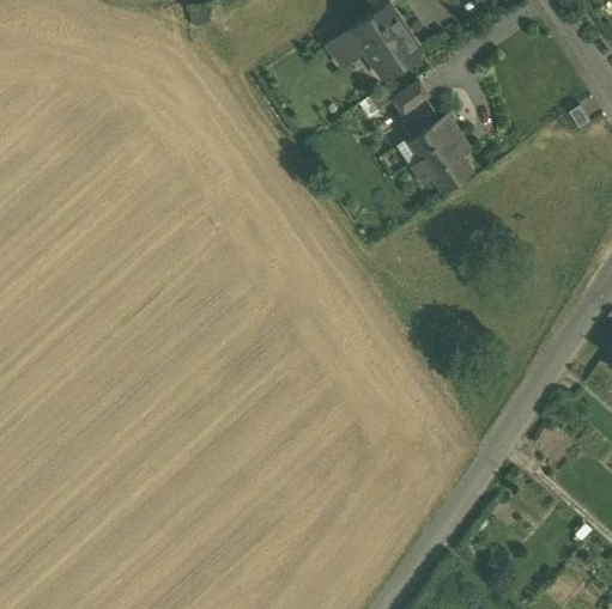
[(369,0),(368,1),(375,13),(387,5),(388,6),(397,0),(369,0)]
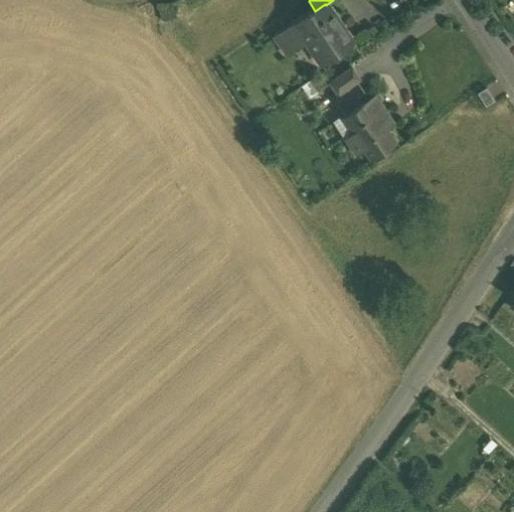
[(315,11),(289,29),(300,46),(307,41),(323,64),(321,65),(322,67),(353,45),(326,5),(325,4),(315,11)]
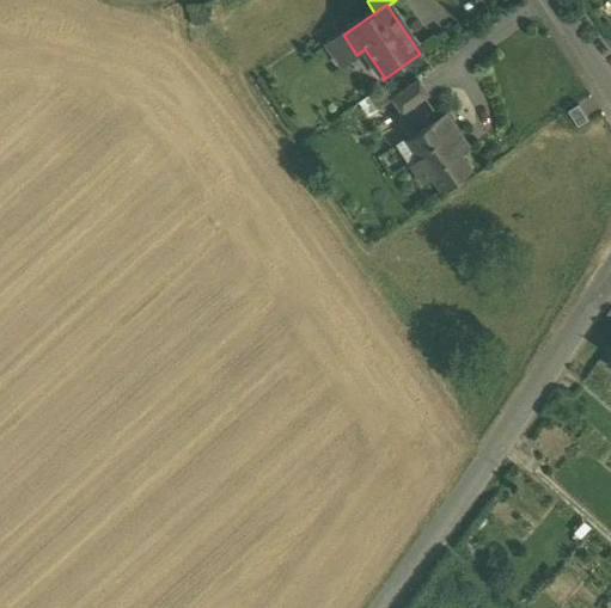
[(343,35),(327,47),(340,67),(356,55),(343,35)]
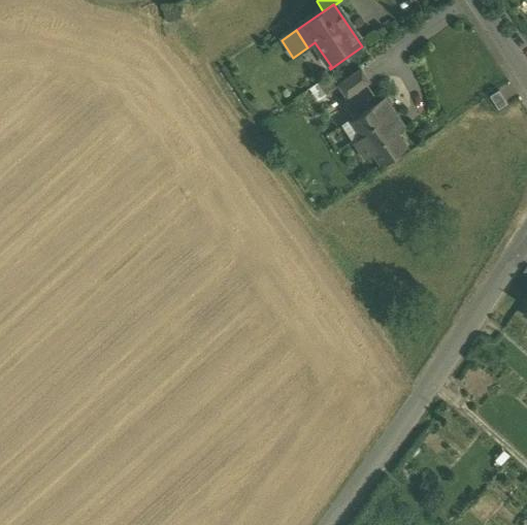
[(361,71),(337,88),(346,99),(347,100),(369,85),(361,71)]
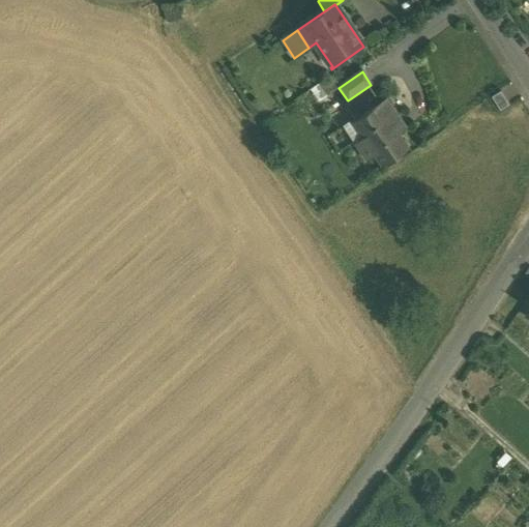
[(341,91),(324,101),(329,110),(347,99),(341,91)]
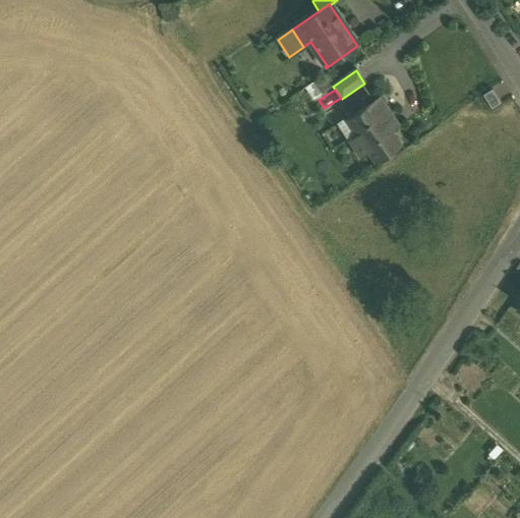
[(494,110),(503,104),(494,91),(485,97),(494,110)]
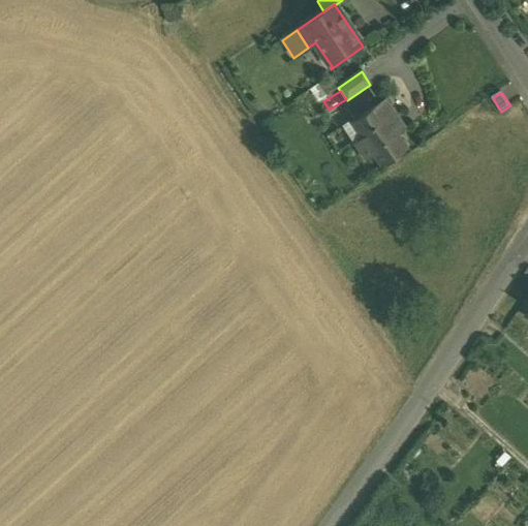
[(384,99),(350,124),(362,140),(373,157),(380,167),(407,150),(397,134),(398,134),(393,127),(400,122),(384,99)]
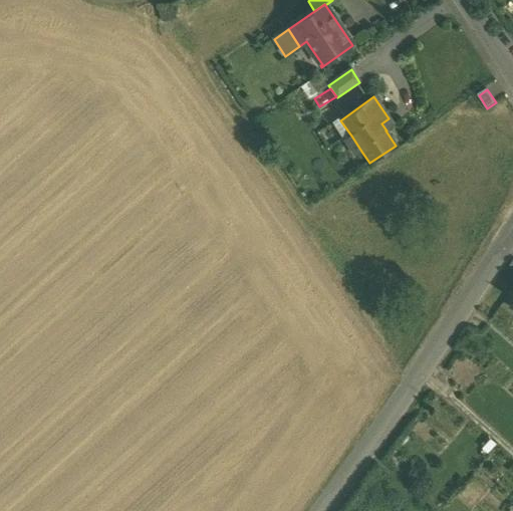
[(362,153),(351,136),(344,141),(355,158),(362,153)]
